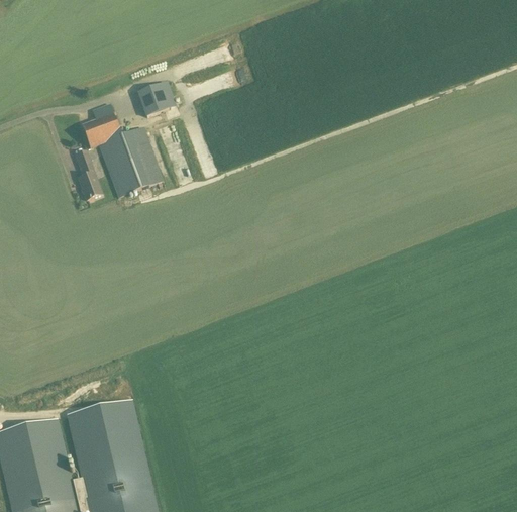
[(171,106),(163,82),(139,90),(147,114),(171,106)]
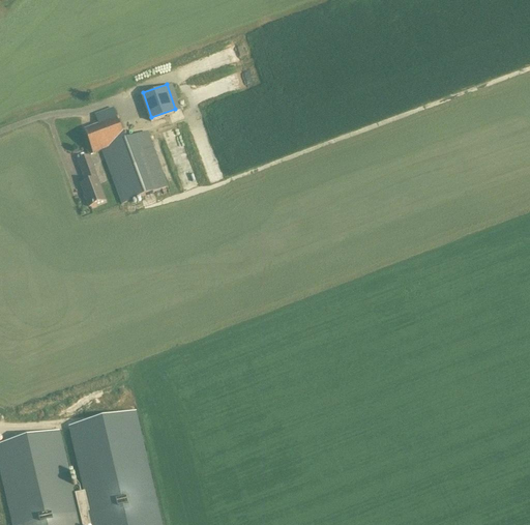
[(125,136),(113,104),(95,110),(99,120),(84,125),(93,149),(102,146),(122,200),(154,187),(168,183),(148,127),(137,132),(125,136)]
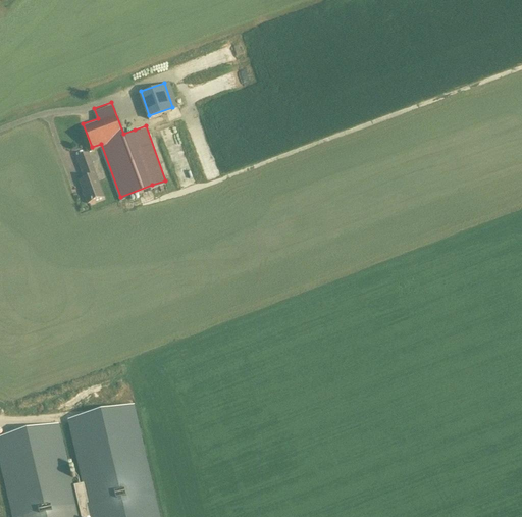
[(77,154),(85,175),(80,177),(88,200),(103,194),(88,150),(77,154)]
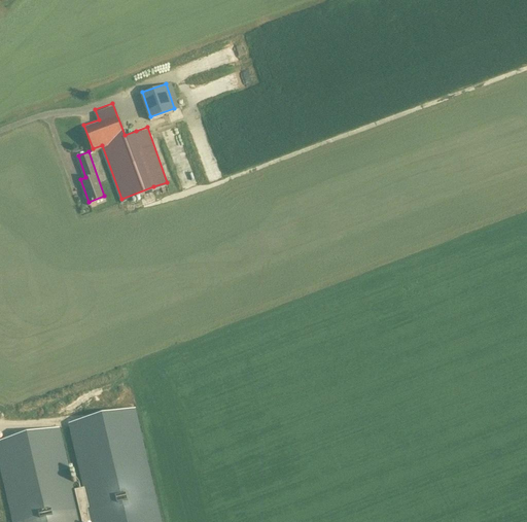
[(74,487),(81,521),(92,519),(92,521),(162,521),(135,406),(69,421),(83,485),(74,487)]
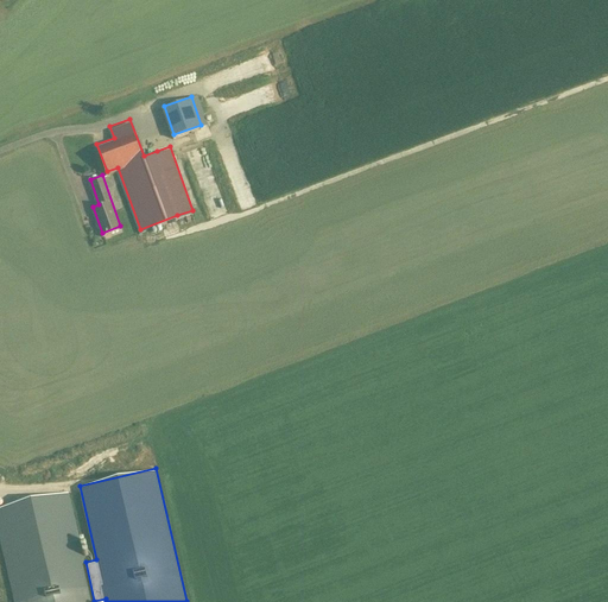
[(68,489),(0,505),(0,538),(14,601),(94,601),(86,562),(68,489)]
